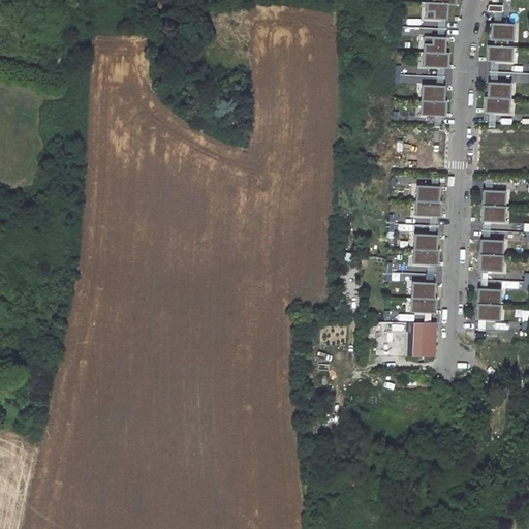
[(433,4),(426,3),(425,21),(447,22),(447,4),(433,4)]
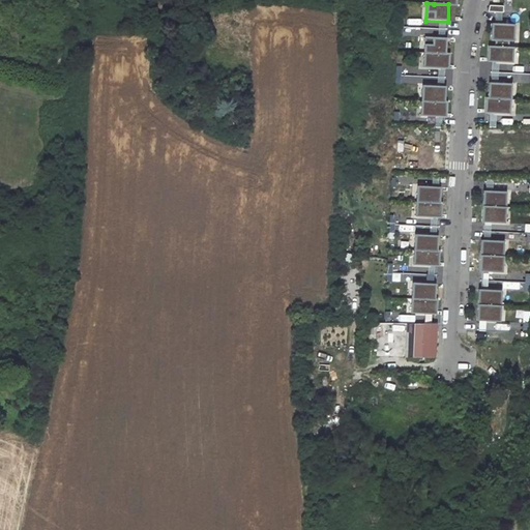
[(516,24),(492,23),(491,40),(496,40),(509,41),(514,41),(516,24)]
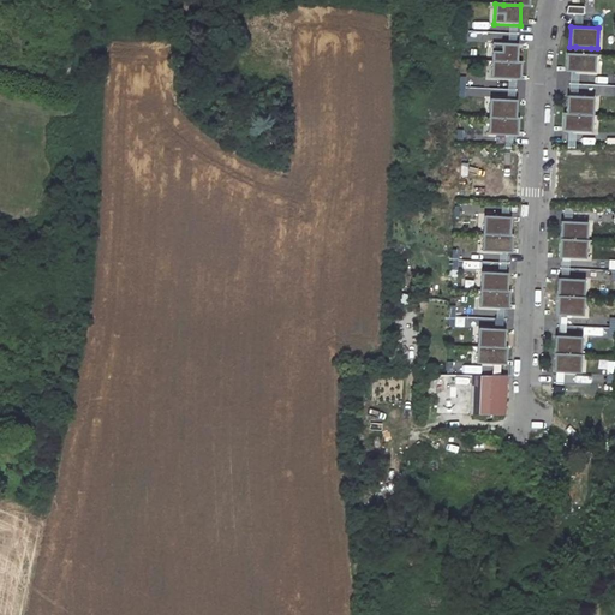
[(493,60),(518,61),(519,43),(493,43),(493,60)]
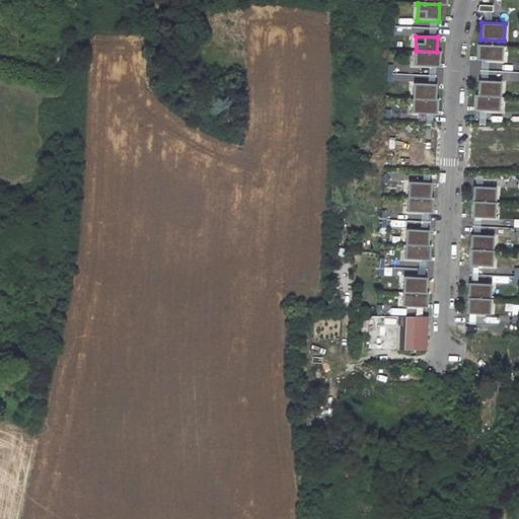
[(486,46),(478,45),(477,60),(503,61),(504,46),(498,46),(486,46)]
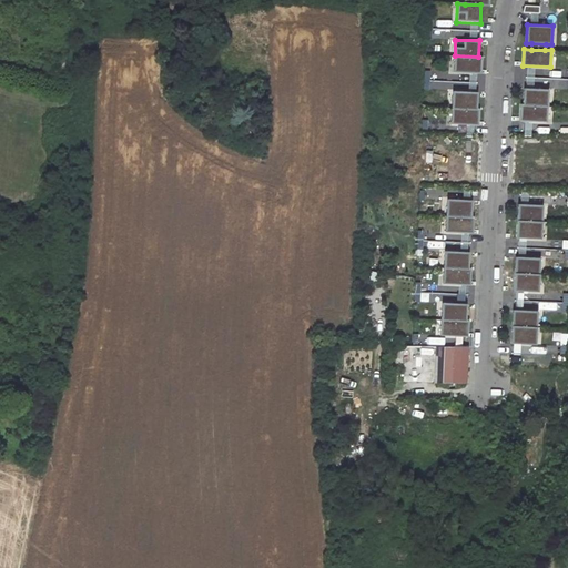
[(455,56),(454,72),(482,73),(483,57),(478,57),(455,56)]
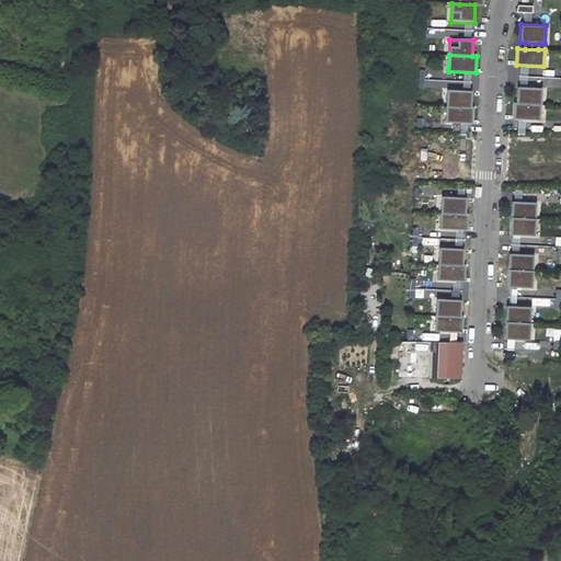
[(516,103),(542,104),(542,88),(517,88),(516,103)]
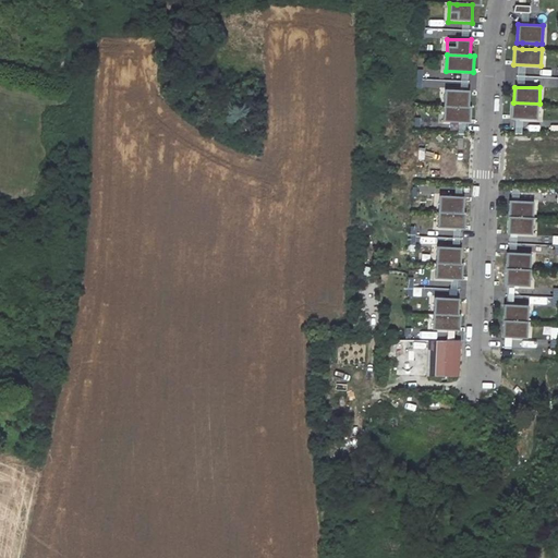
[(445,89),(444,106),(469,106),(470,91),(445,89)]
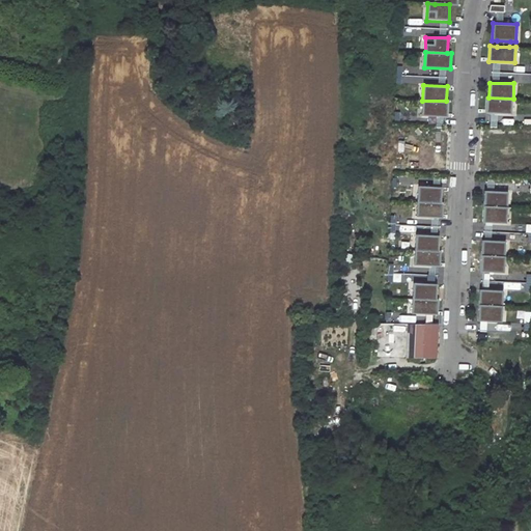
[(513,99),(488,98),(486,98),(486,113),(512,114),(513,99)]
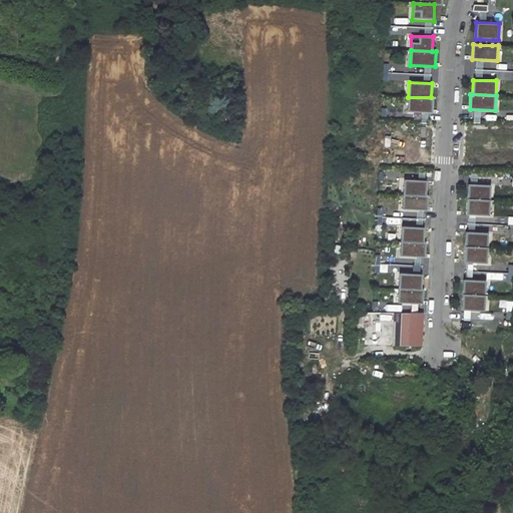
[(433,97),(431,97),(408,97),(408,112),(433,112),(433,97)]
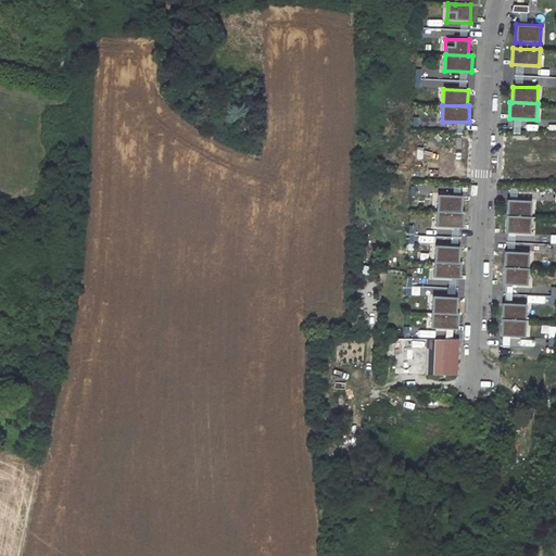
[(438,196),(437,211),(463,212),(463,197),(438,196)]
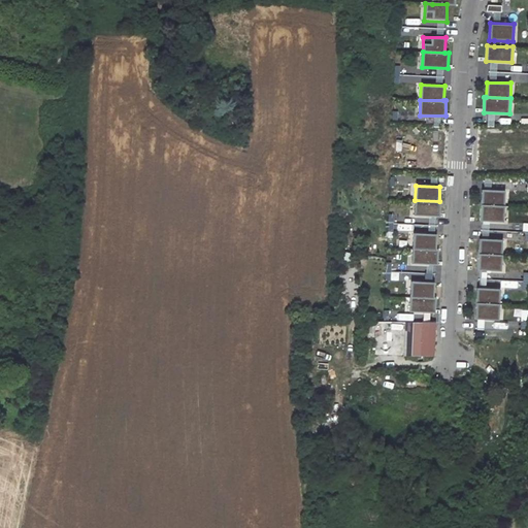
[(481,205),(504,206),(505,191),(482,190),(481,205)]
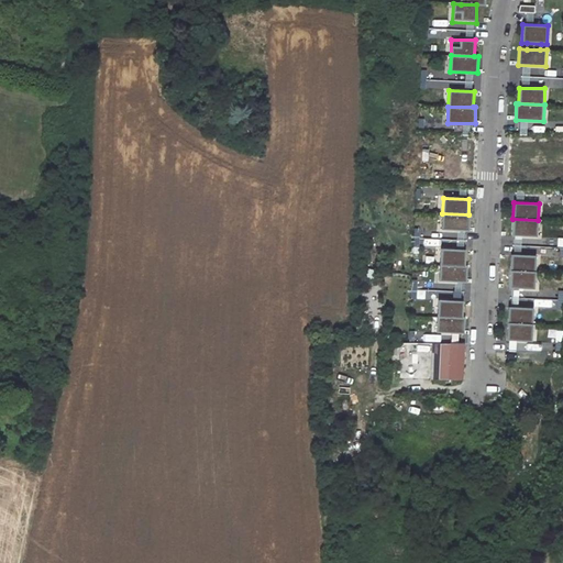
[(471,214),(468,214),(442,213),(442,230),(470,231),(471,214)]
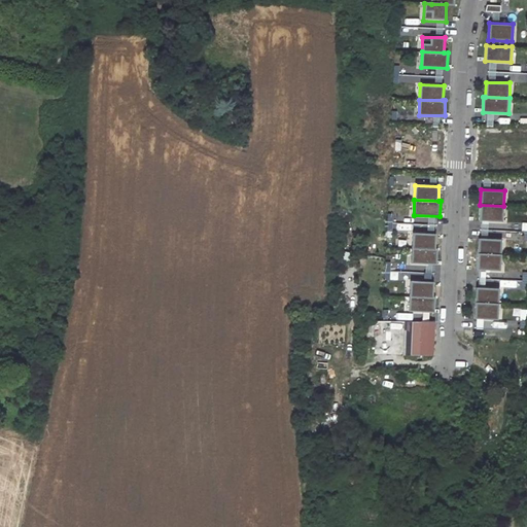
[(503,206),(480,205),(479,221),(502,222),(503,206)]
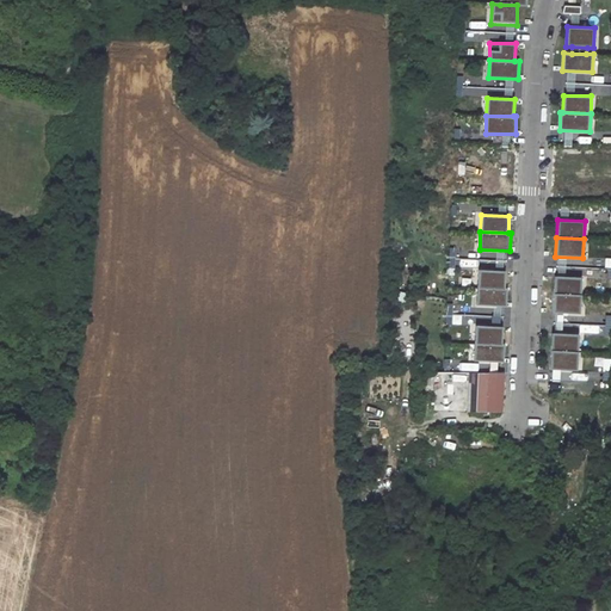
[(479,270),(477,288),(505,288),(506,271),(479,270)]
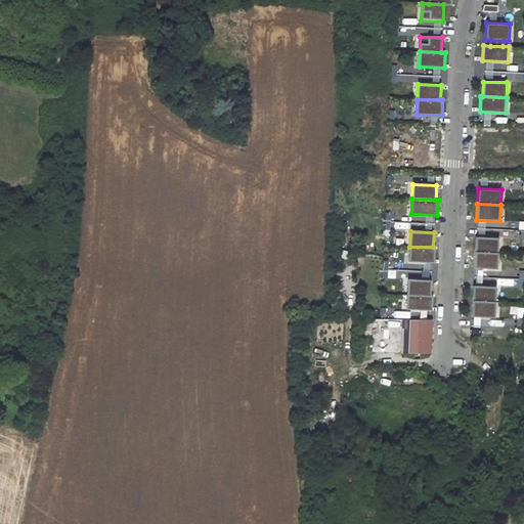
[(475,252),(498,253),(498,238),(476,237),(475,252)]
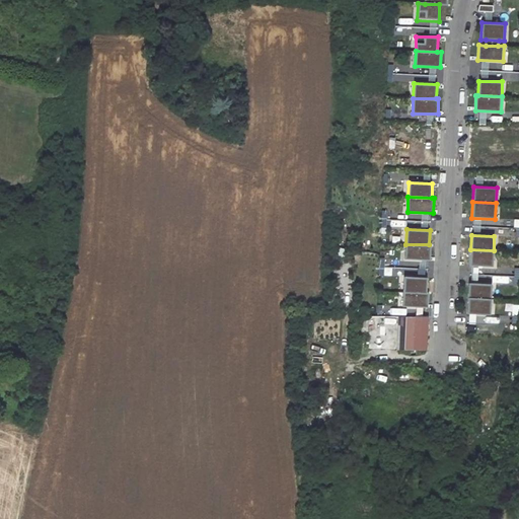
[(431,244),(429,244),(405,244),(405,258),(431,260),(431,244)]
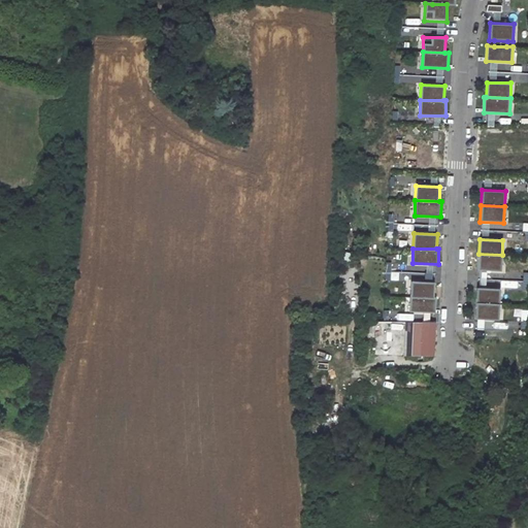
[(502,255),(479,254),(477,270),(501,271),(502,255)]
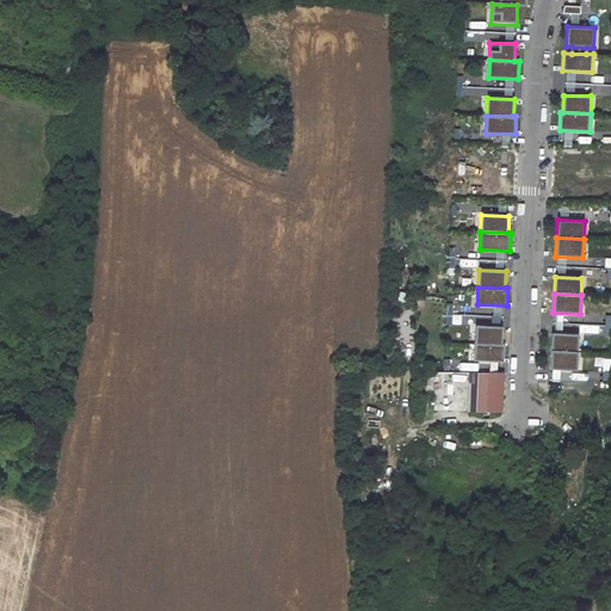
[(475,326),(475,344),(503,344),(503,327),(475,326)]
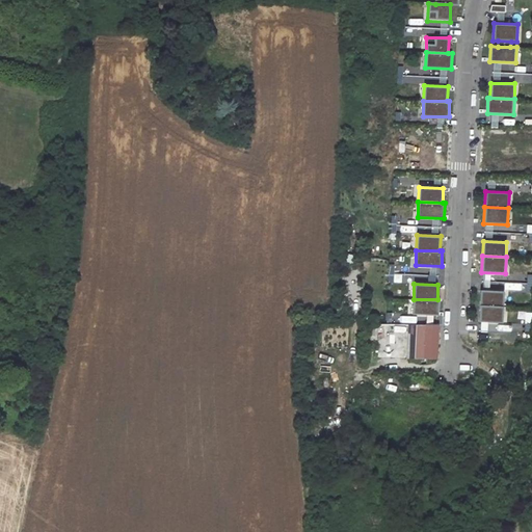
[(480,306),(503,307),(504,291),(480,290),(480,306)]
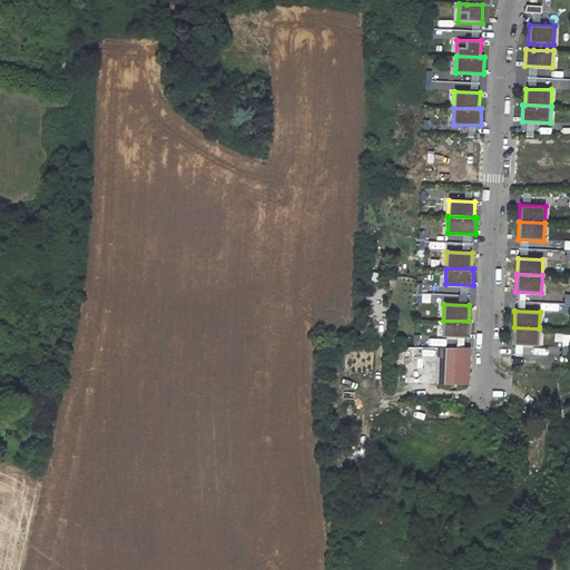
[(471,321),(469,321),(443,321),(442,337),(470,337),(471,321)]
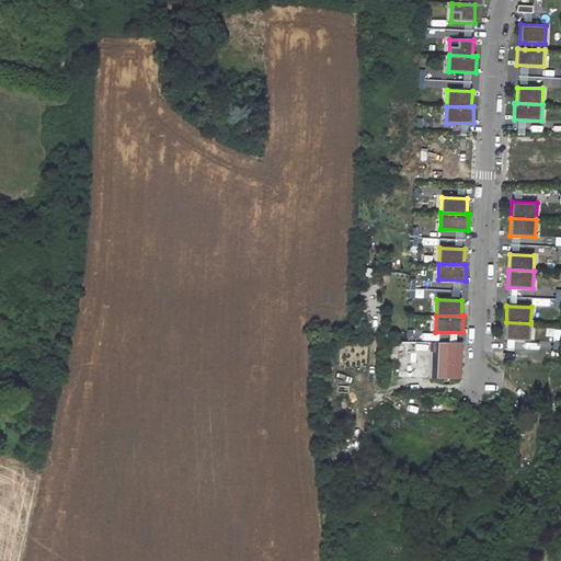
[(530,323),(506,322),(505,340),(530,341),(530,323)]
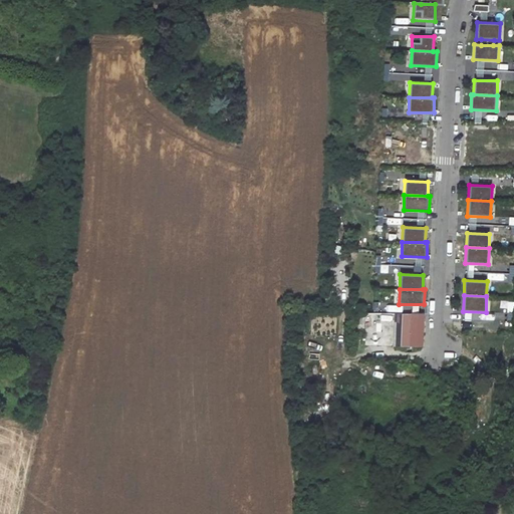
[(423,346),(424,314),(402,313),(400,346),(423,346)]
